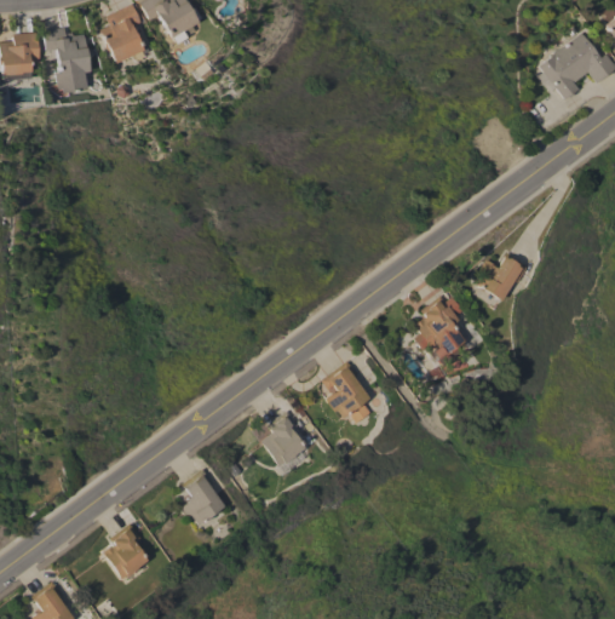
[(188,0),(200,21),(184,30),(188,35),(177,41),(160,13),(151,18),(142,1),(143,0),(188,0)]
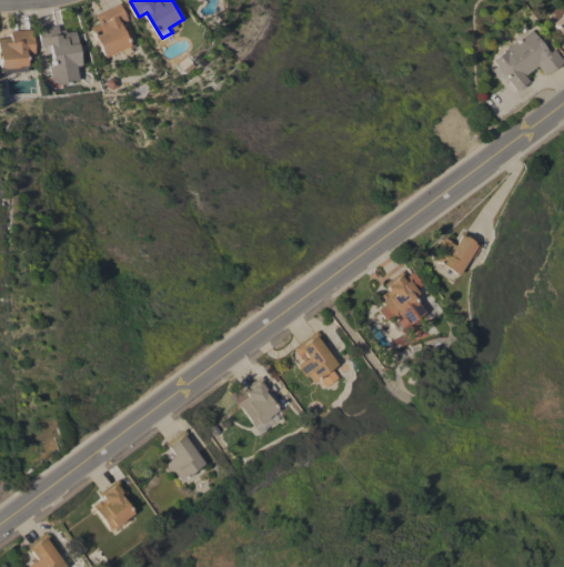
[(122,2),(131,19),(123,22),(132,41),(136,39),(139,47),(133,49),(134,51),(126,54),(123,50),(108,57),(93,27),(102,22),(98,14),(122,2)]
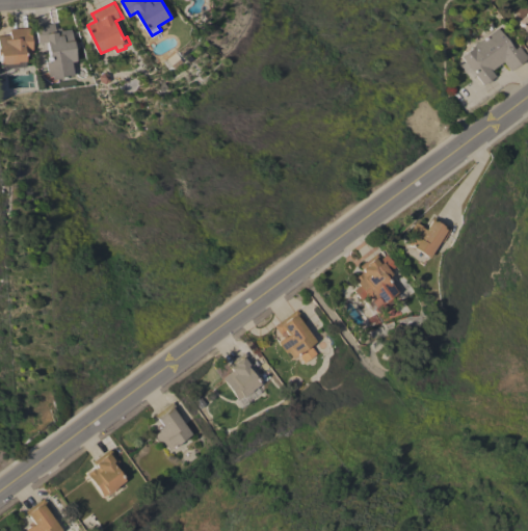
[(56,23),(57,28),(63,27),(64,30),(74,29),(78,60),(73,61),(75,76),(58,79),(58,81),(52,82),(43,76),(42,72),(48,71),(47,62),(52,61),(49,42),(41,43),(38,26),(56,23)]
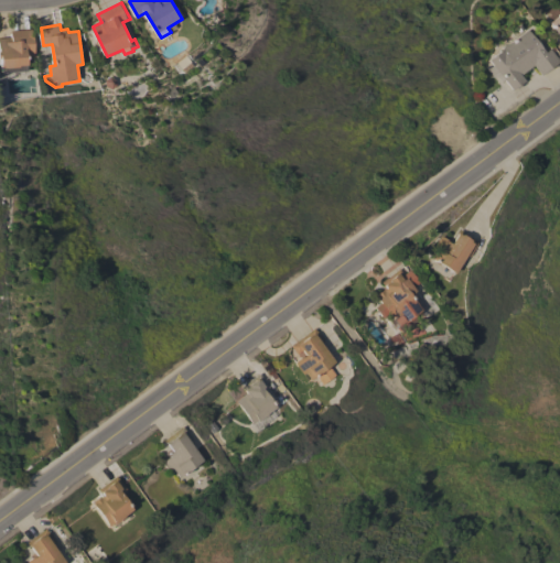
[(36,56),(29,56),(29,64),(28,64),(28,69),(3,72),(2,58),(0,57),(0,51),(1,50),(0,38),(13,36),(13,30),(34,29),(36,56)]
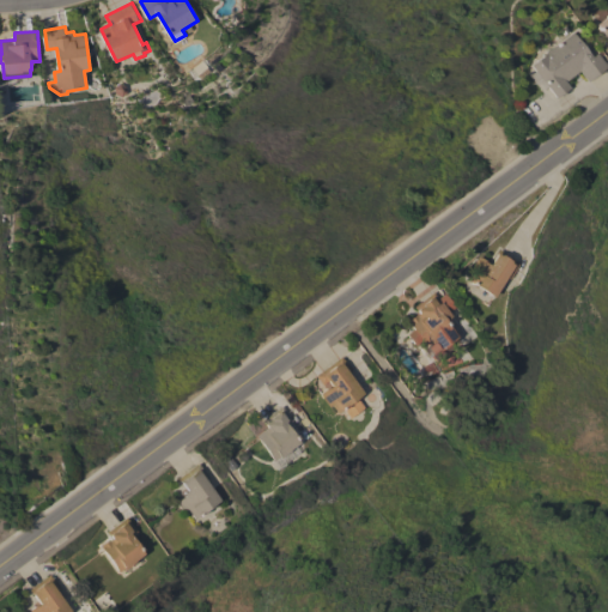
[(596,56),(601,52),(607,60),(607,70),(591,82),(583,71),(569,80),(573,88),(559,98),(535,65),(551,53),(549,52),(577,31),(596,56)]
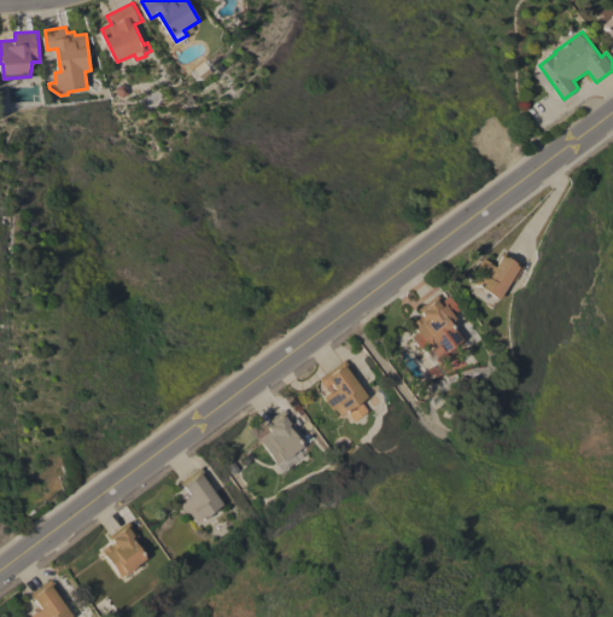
[(529,265),(518,280),(514,278),(501,298),(474,281),(479,274),(476,272),(484,258),(486,260),(486,258),(496,265),(503,252),(505,254),(507,250),(529,265)]
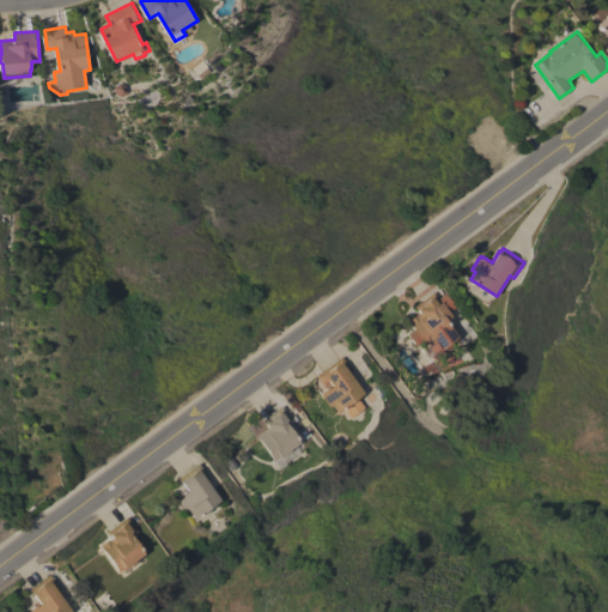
[(457,331),(460,331),(463,334),(462,338),(454,344),(457,349),(453,352),(453,356),(448,359),(445,358),(441,362),(436,355),(433,356),(425,345),(420,347),(409,333),(417,328),(411,320),(420,314),(423,313),(418,306),(437,291),(442,297),(449,292),(460,307),(453,311),(455,315),(449,320),(457,331)]
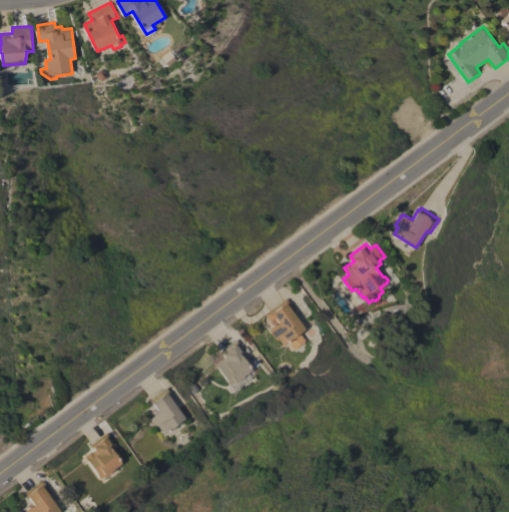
[(289,298),(298,310),(295,312),(307,329),(302,333),(306,339),(295,347),(291,341),(286,345),(281,338),(279,340),(271,330),(273,329),(272,328),(280,322),(278,318),(273,322),(267,314),(289,298)]
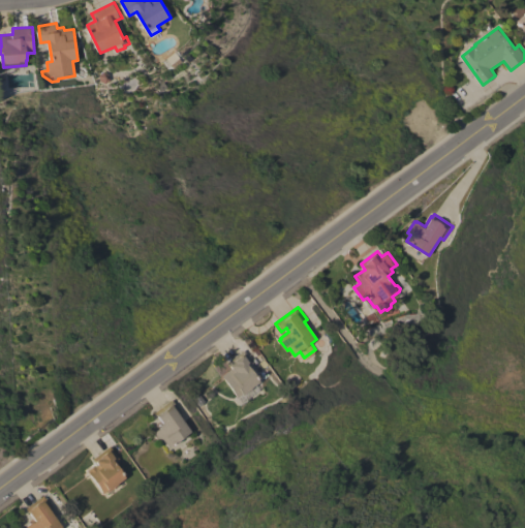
[(246,349),(255,362),(250,366),(260,380),(253,386),(253,387),(245,395),(245,394),(241,397),(224,375),(234,368),(229,362),(246,349)]
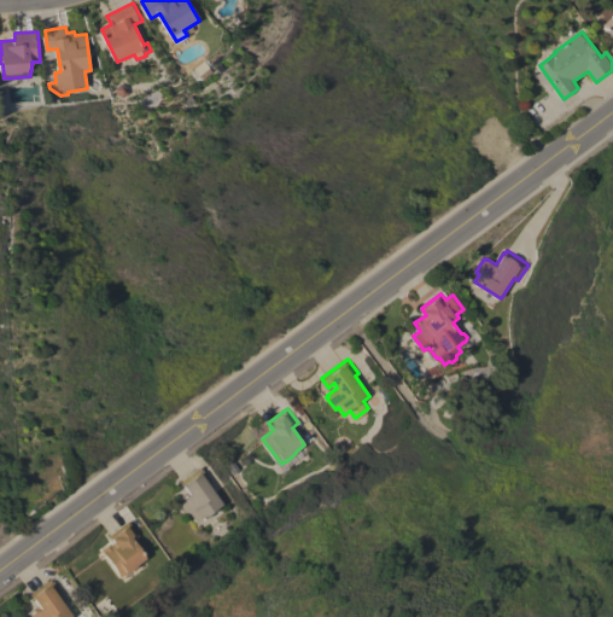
[(204,466),(215,481),(211,483),(226,504),(200,522),(194,514),(191,517),(182,505),(190,499),(188,496),(192,494),(184,482),(204,466)]
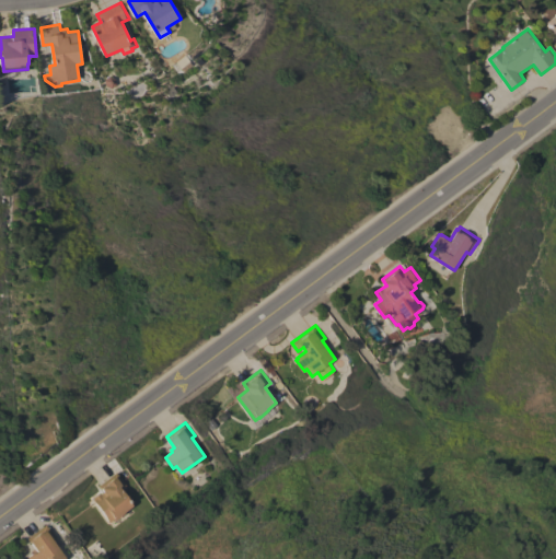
[(118,472),(129,485),(123,489),(135,504),(126,511),(127,512),(117,519),(113,522),(95,499),(96,499),(95,497),(103,491),(104,493),(105,491),(101,485),(118,472)]
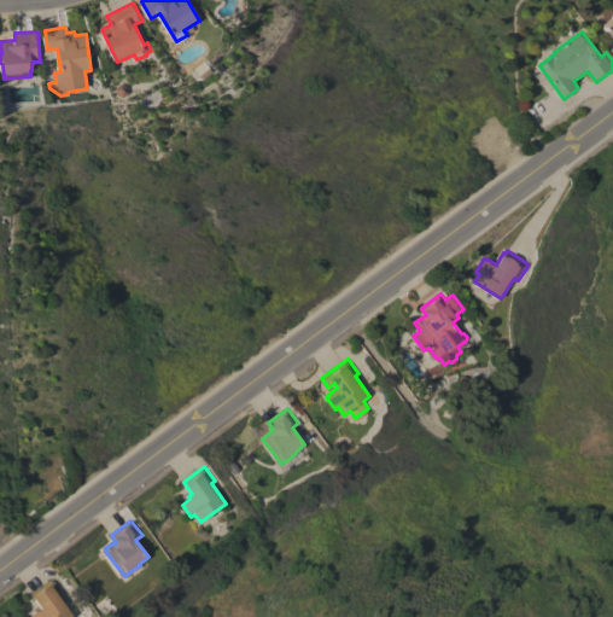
[(53,577),(65,593),(60,597),(75,615),(71,616),(31,616),(44,607),(33,593),(53,577)]
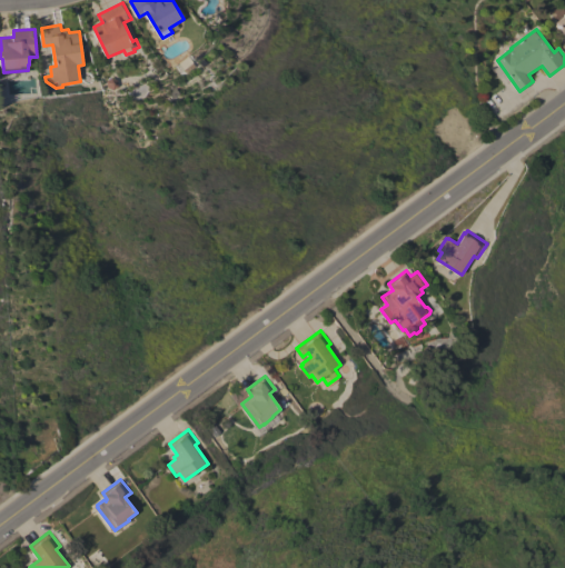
All buildings are outlined.
